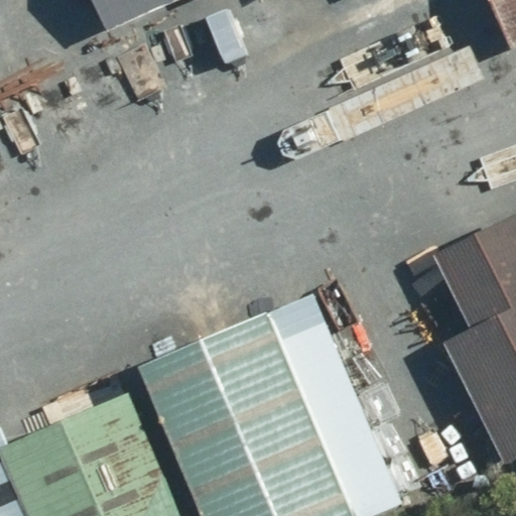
[(10,0),(37,67),(138,24),(129,0),(10,0)]
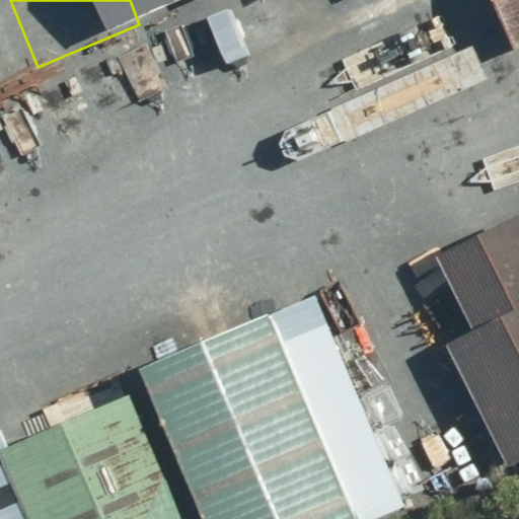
[(125,129),(0,186),(0,273),(9,297),(169,233),(149,180),(125,129)]
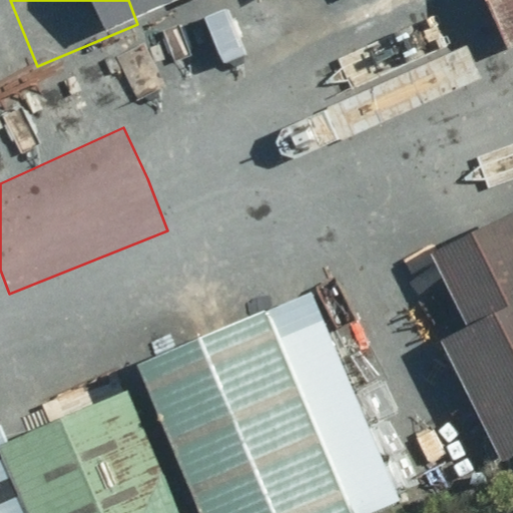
[(512,274),(492,283),(512,338),(512,274)]
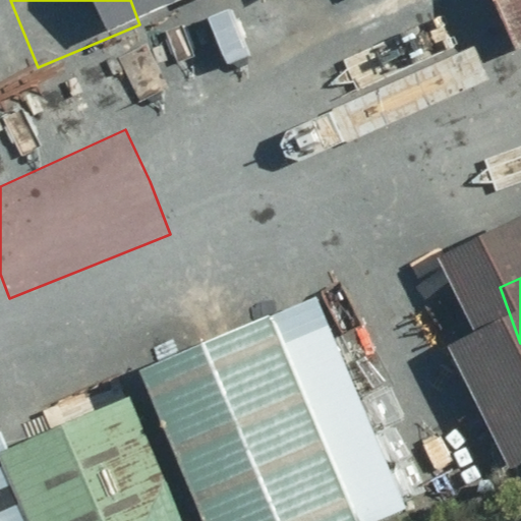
[(453,288),(314,350),(392,520),(476,483),(463,453),(486,442),(472,411),(477,409),(459,368),(484,357),(453,288)]
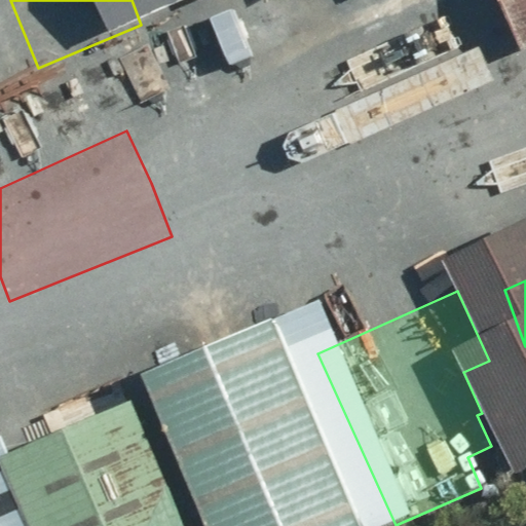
[(382,525),(292,310),(162,366),(231,525),(382,525)]
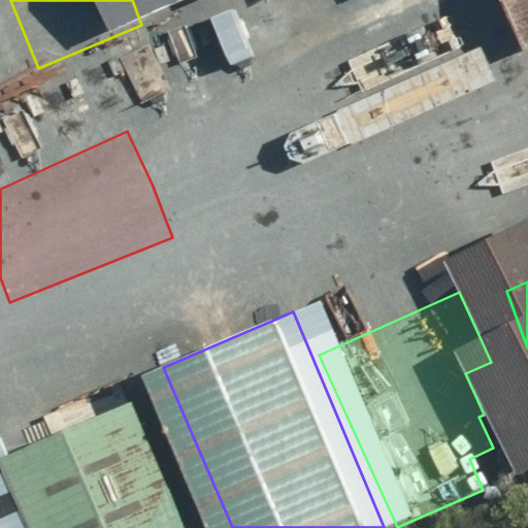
[(83,423),(15,456),(45,527),(205,527),(149,396),(83,423)]
